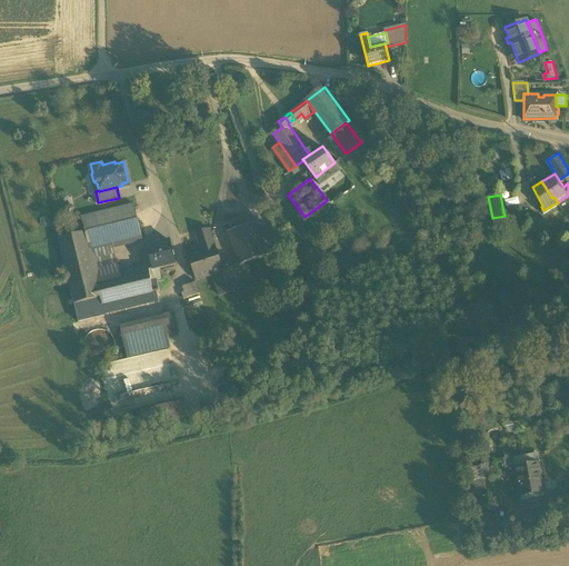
[(81,215),(86,230),(90,248),(111,242),(141,235),(133,202),(81,215)]
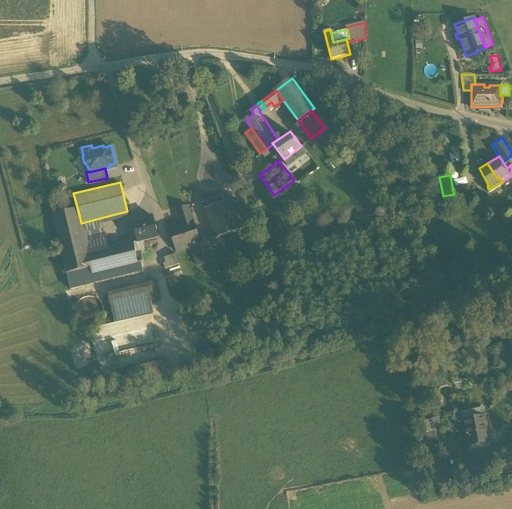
[(226,199),(237,228),(247,225),(235,196),(226,199)]
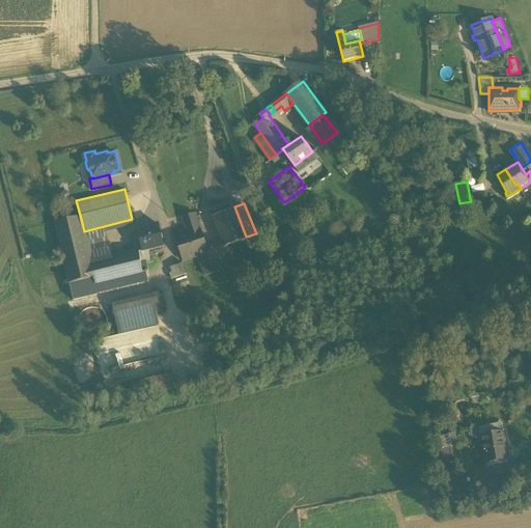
[(215,214),(223,235),(226,244),(227,244),(246,237),(234,206),(215,214)]
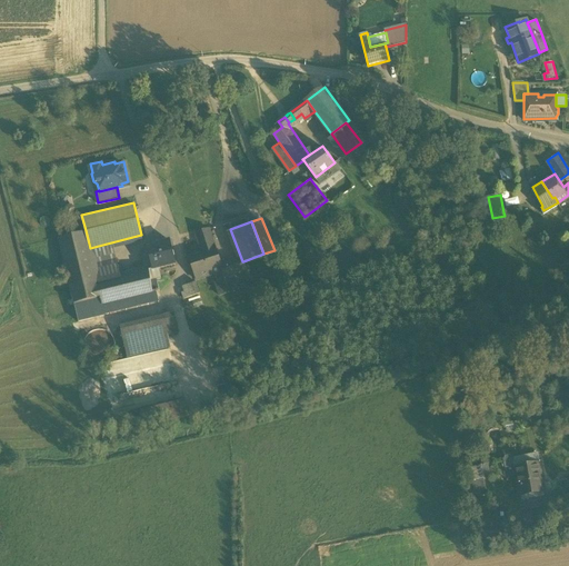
[(196,231),(200,246),(213,241),(208,227),(196,231)]
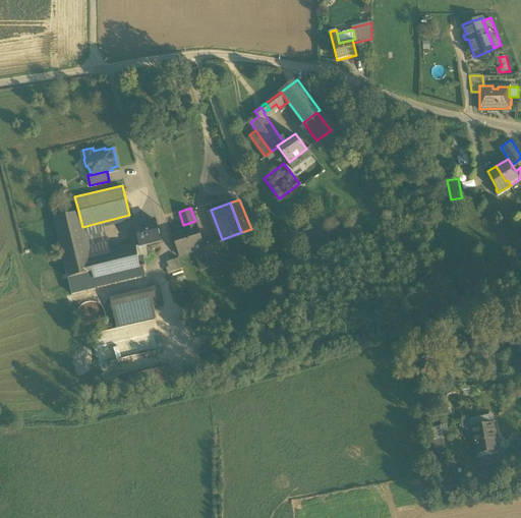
[(67,277),(92,271),(93,271),(90,256),(82,227),(78,211),(55,216),(54,216),(67,277)]
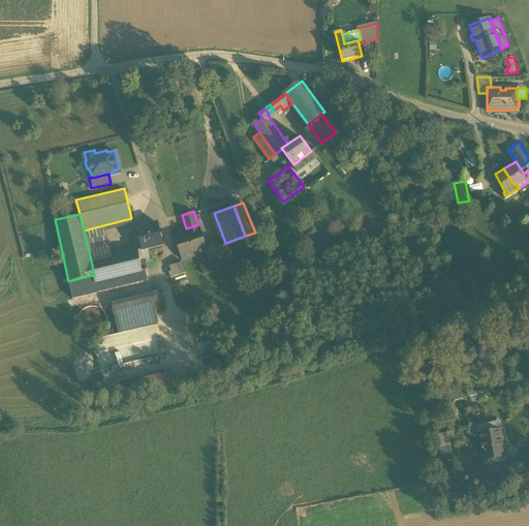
[(131,221),(131,218),(103,225),(104,229),(124,224),(131,221)]
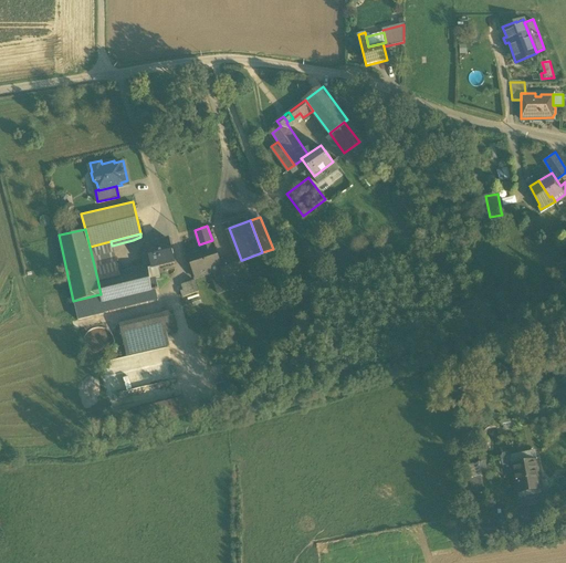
[(152,266),(152,267),(157,266),(175,261),(169,238),(156,241),(157,243),(146,246),(147,247),(152,266)]
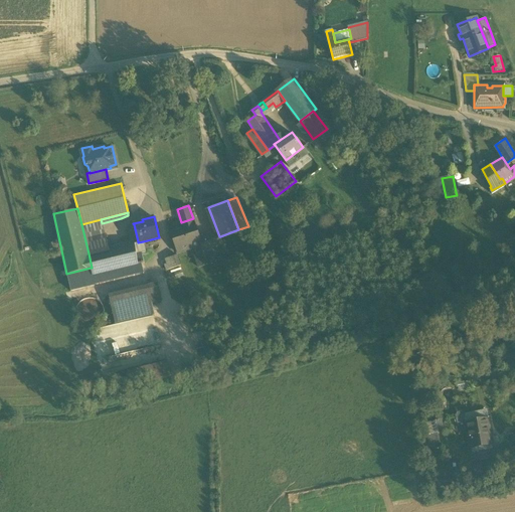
[(198,235),(193,218),(181,222),(170,226),(173,237),(176,236),(178,241),(175,242),(178,250),(192,246),(201,242),(198,235)]
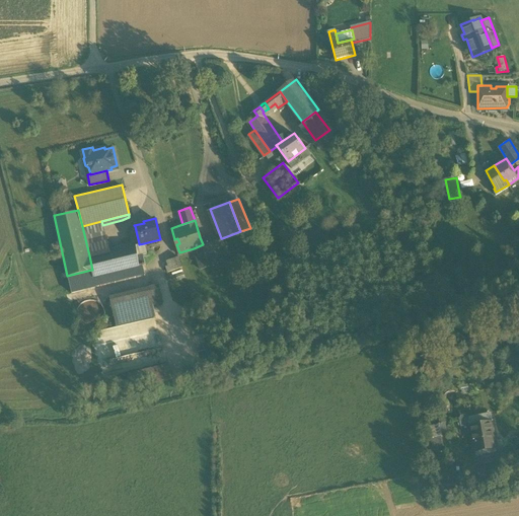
[(109,250),(102,225),(101,221),(82,226),(89,255),(109,250)]
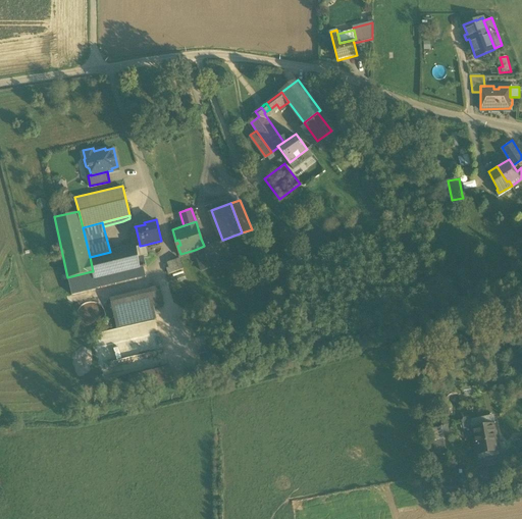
[(128,228),(133,247),(136,246),(140,245),(136,227),(128,228)]
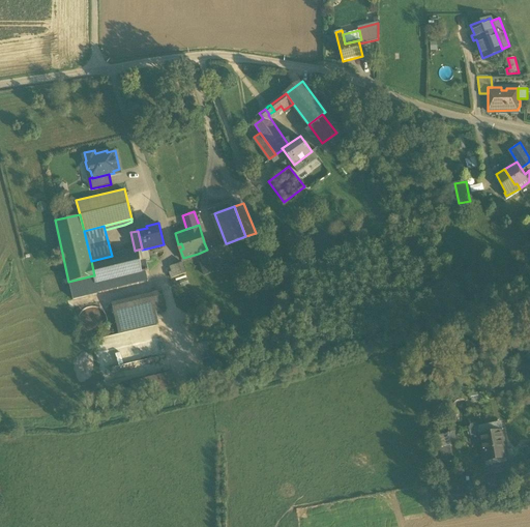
[(230,252),(227,243),(226,243),(223,235),(204,242),(207,250),(198,254),(204,272),(227,265),(223,254),(230,252)]
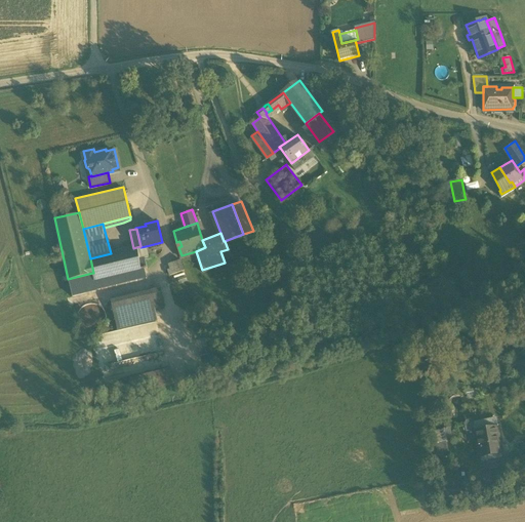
[(111,253),(90,258),(93,273),(92,273),(94,280),(124,273),(147,267),(145,256),(148,255),(146,246),(140,247),(140,246),(136,247),(133,248),(111,253)]
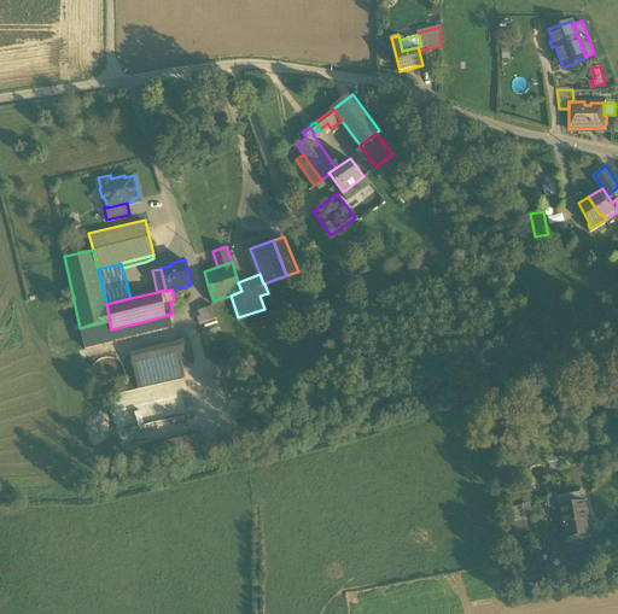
[(213,304),(204,307),(209,319),(217,316),(213,304)]
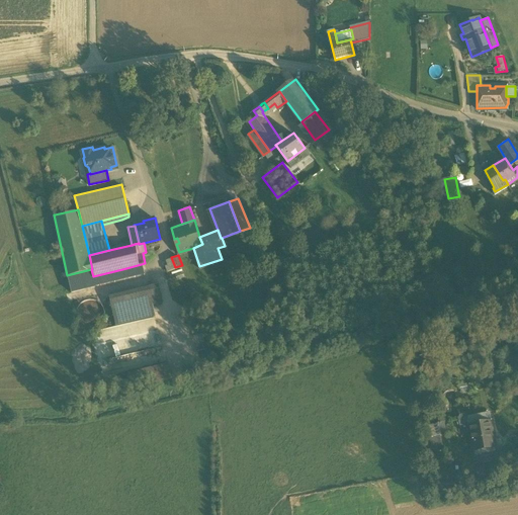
[(167,270),(175,267),(171,257),(166,259),(167,264),(165,264),(167,270)]
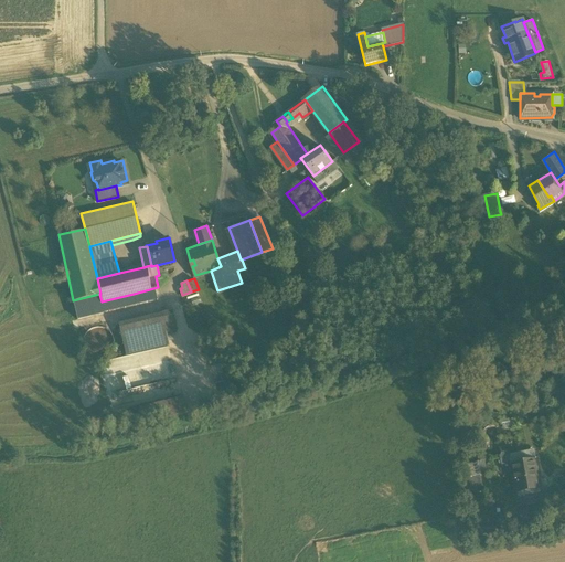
[(99,294),(73,300),(77,317),(104,310),(102,301),(99,294)]
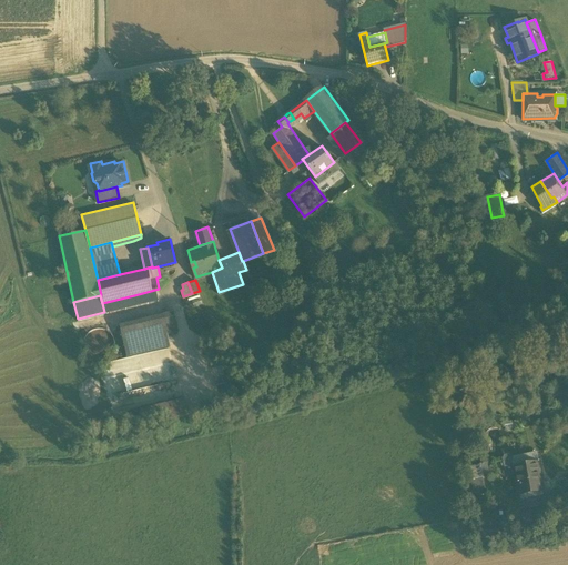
[(137,304),(134,295),(102,303),(104,312),(137,304)]
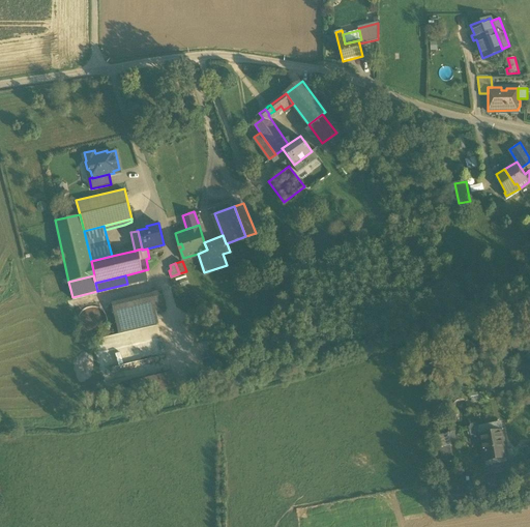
[(111,301),(115,320),(155,310),(166,308),(162,290),(111,301)]
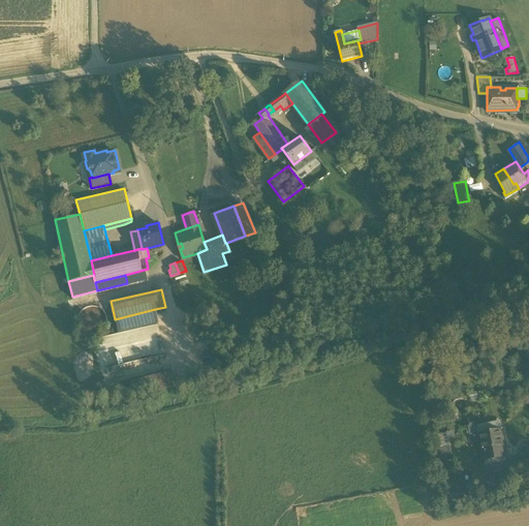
[(78,319),(79,325),(82,330),(87,333),(93,333),(98,332),(103,329),(105,323),(106,318),(105,312),(102,308),(97,305),(91,304),(86,305),(82,308),(79,313),(78,319)]
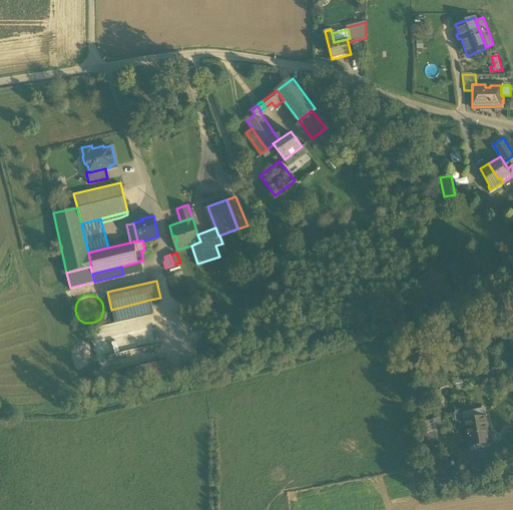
[(153,311),(150,300),(111,310),(114,320),(153,311)]
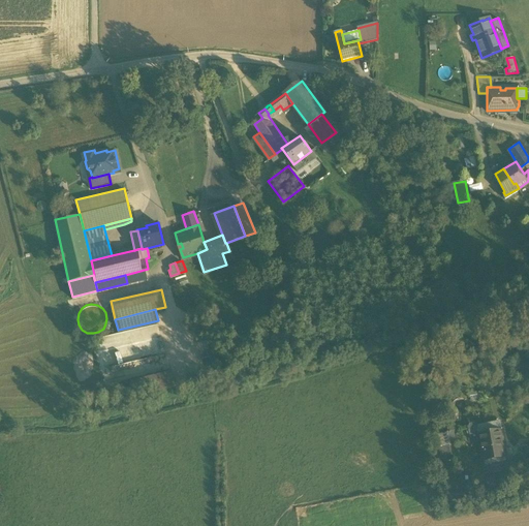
[(130,379),(134,393),(175,383),(170,370),(130,379)]
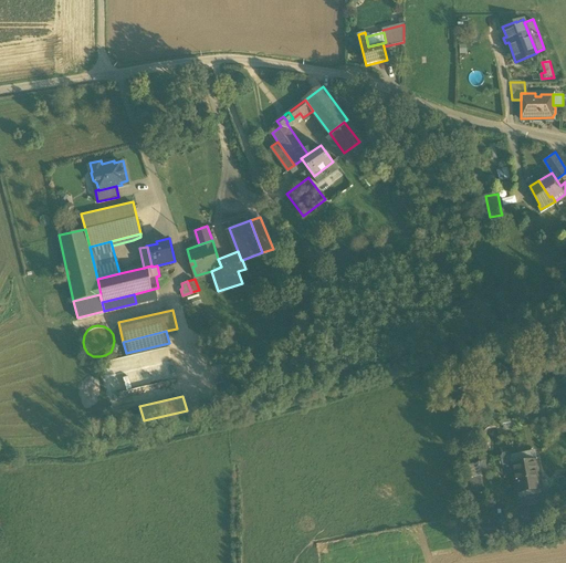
[(511,460),(512,462),(536,458),(534,449),(510,455),(506,451),(502,452),(501,456),(503,461),(511,460)]
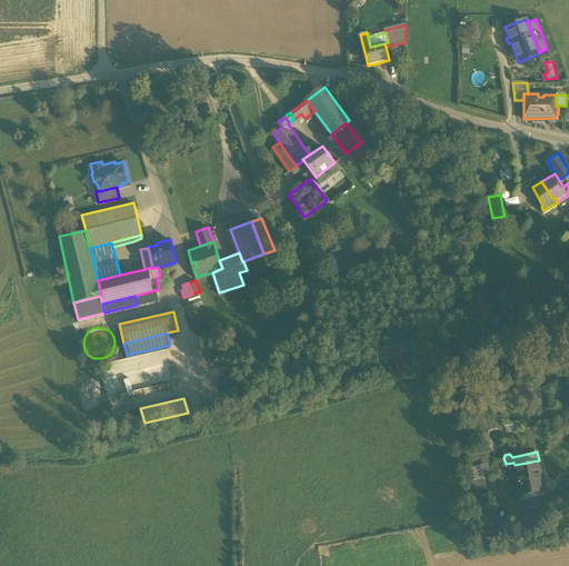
[(543,488),(539,460),(515,465),(519,493),(543,488)]
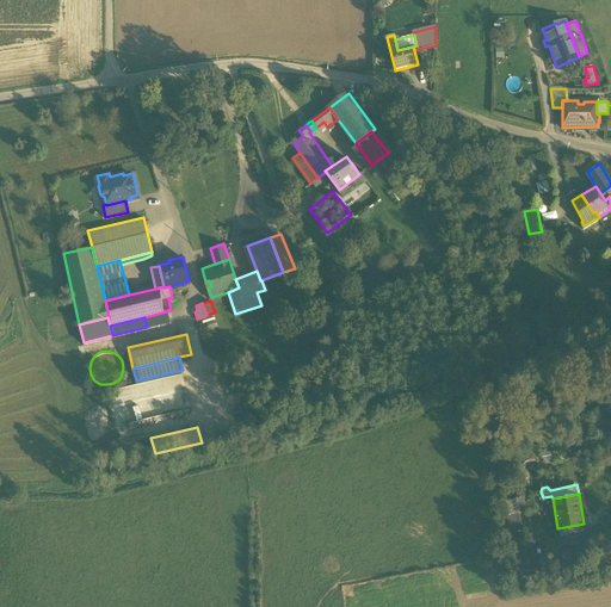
[(505,500),(507,513),(519,511),(516,497),(505,500)]
